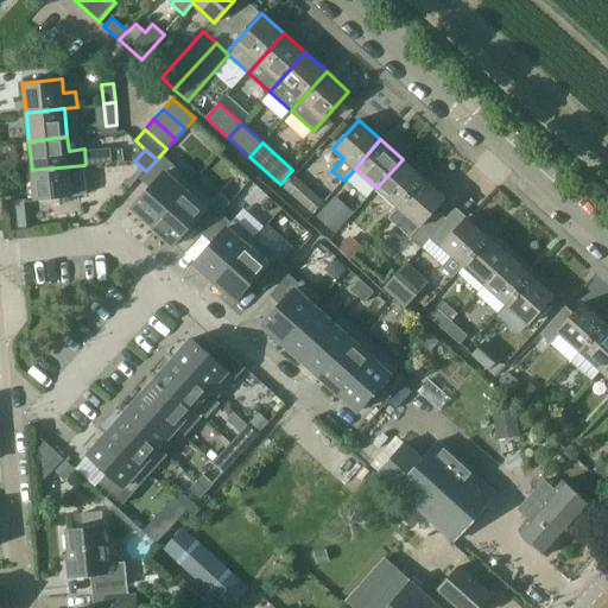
[(194,183),(163,154),(140,179),(151,188),(134,207),(133,206),(132,207),(153,227),(194,183)]
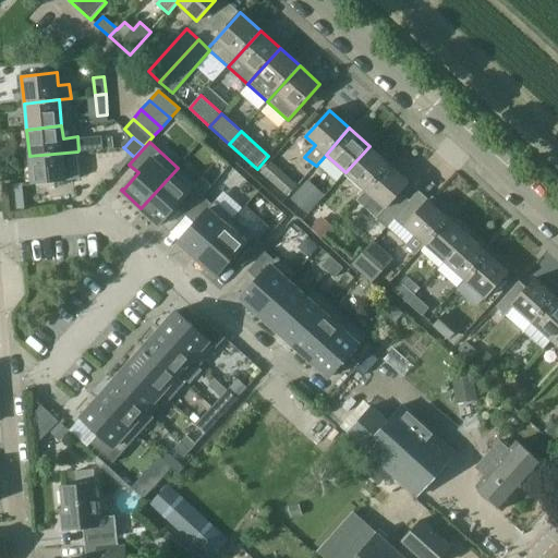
[(389,164),(370,146),(346,172),(365,190),(389,164)]
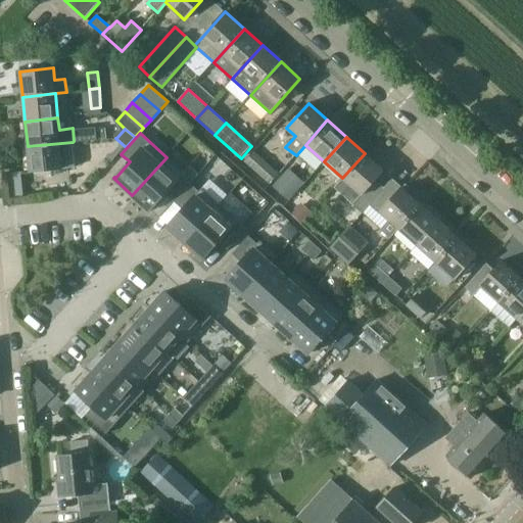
[(73,142),(28,146),(30,172),(75,168),(73,142)]
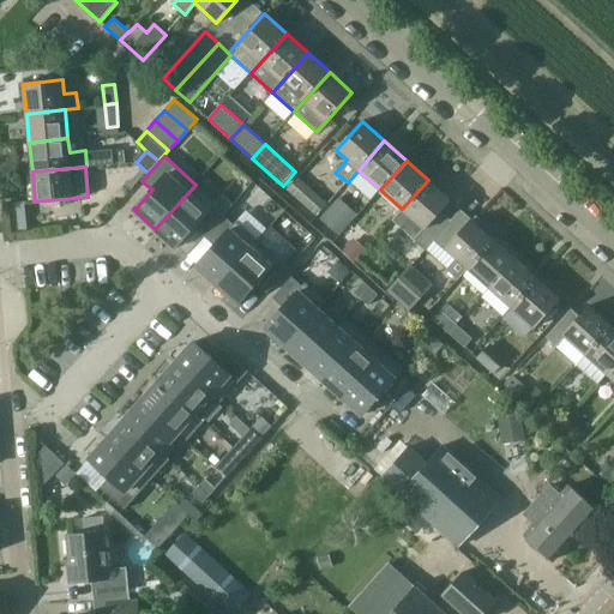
[(317,216),(327,205),(298,179),(287,190),(317,216)]
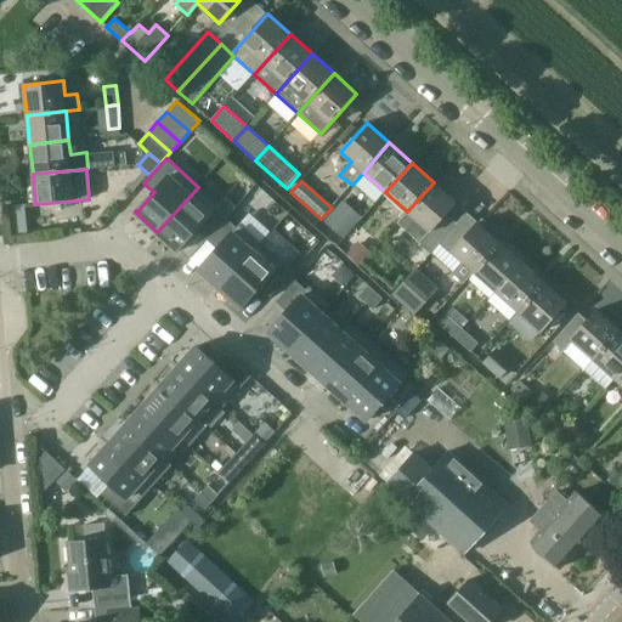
[(456,203),(434,182),(407,211),(429,232),(419,242),(431,253),(457,224),(446,214),(456,203)]
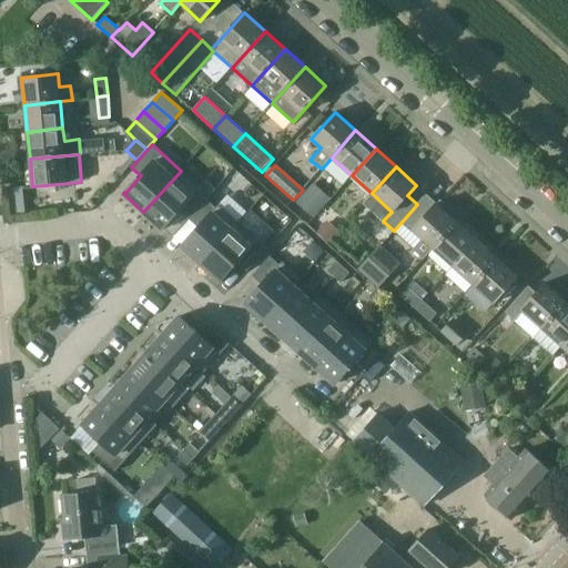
[(181,171),(143,212),(164,230),(164,229),(180,211),(189,220),(206,200),(198,191),(200,188),(181,171)]
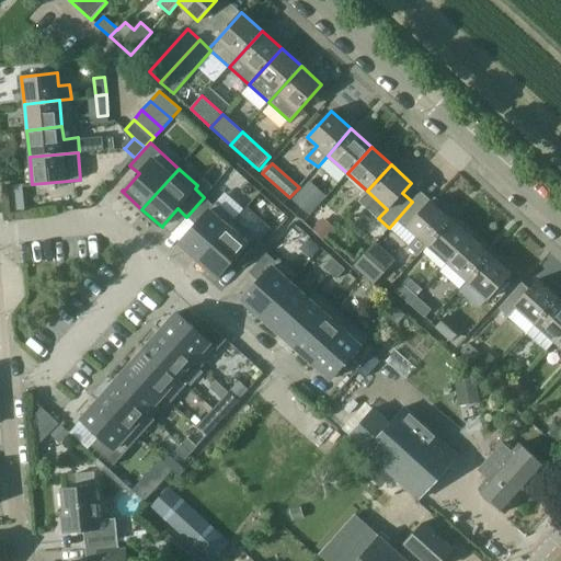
[(13,203),(24,203),(23,182),(12,183),(13,203)]
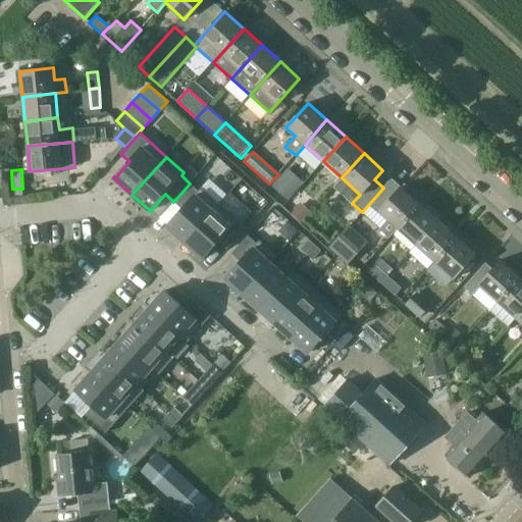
[(288,200),(295,193),(281,181),(275,189),(288,200)]
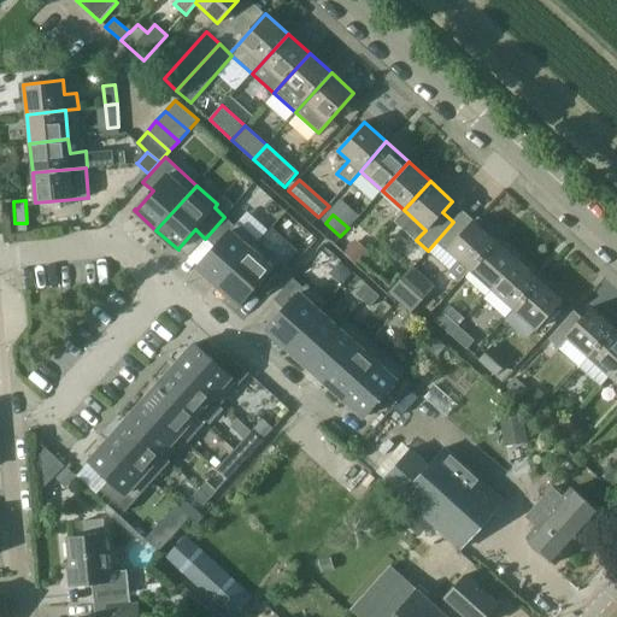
[(235,225),(224,217),(205,239),(216,247),(199,266),(198,265),(197,266),(219,286),(259,241),(238,223),(235,225)]
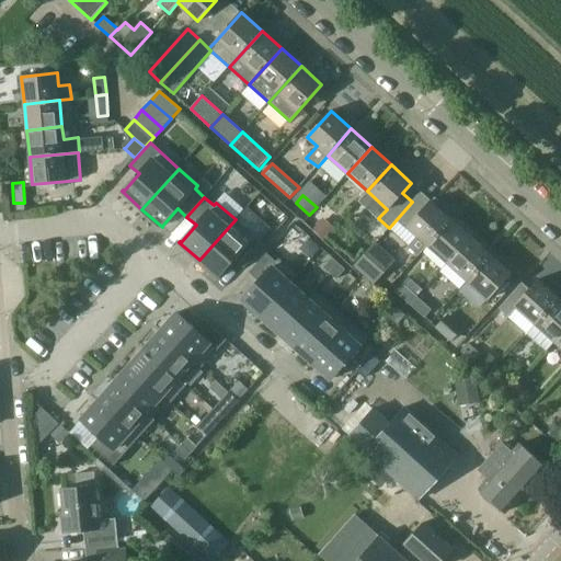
[(427,245),(451,218),(444,213),(447,208),(435,197),(432,202),(431,201),(408,227),(418,236),(408,247),(419,255),(427,245)]
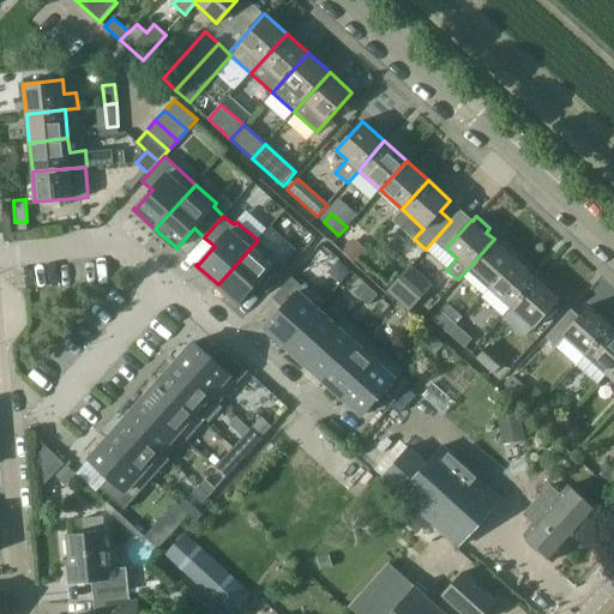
[(489,288),(516,259),(519,256),(506,244),(503,247),(494,239),(468,269),(489,288)]
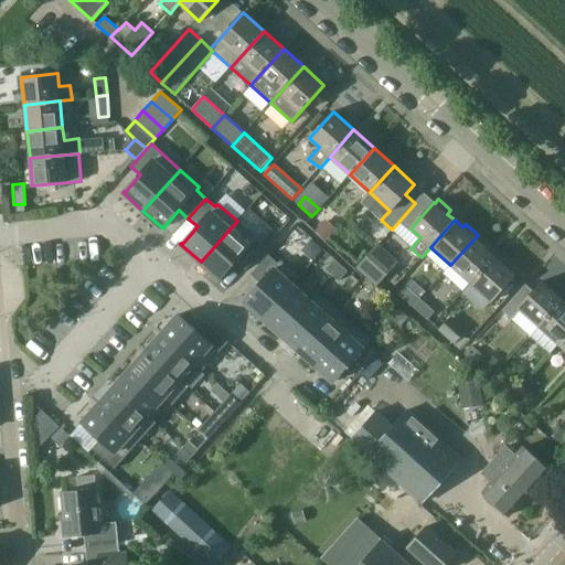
[(266,247),(237,221),(201,262),(221,280),(222,279),(221,278),(236,262),(246,269),(266,247)]
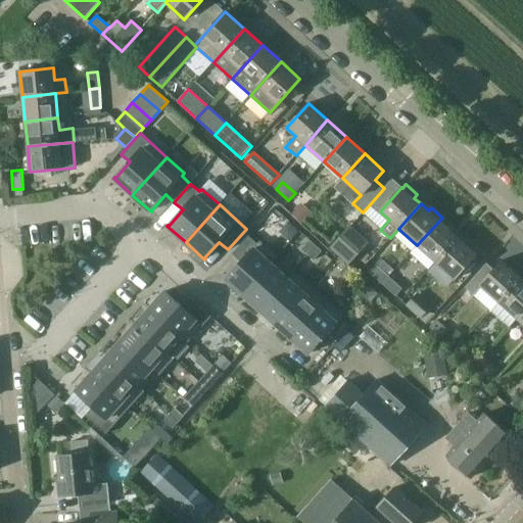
[(458,237),(439,221),(417,245),(435,262),(458,237)]
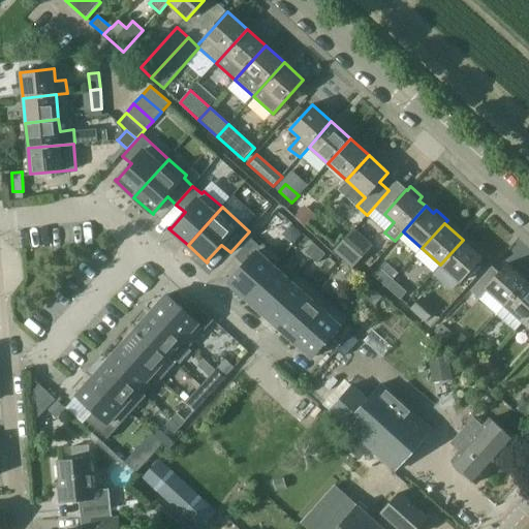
[(335,250),(353,267),(370,248),(351,231),(335,250)]
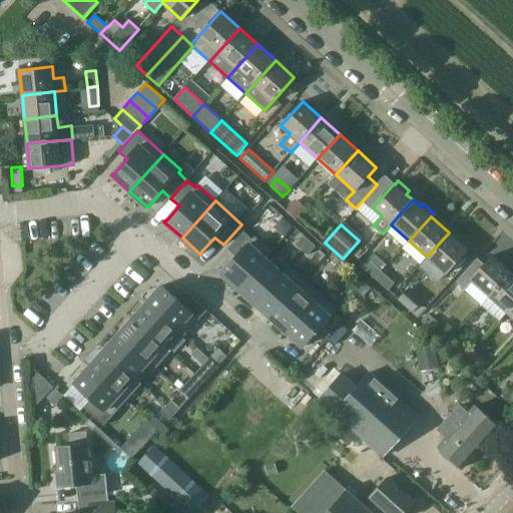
[(273,251),(254,236),(252,239),(243,231),(227,249),(236,258),(222,273),(221,273),(238,289),(266,259),(273,251)]
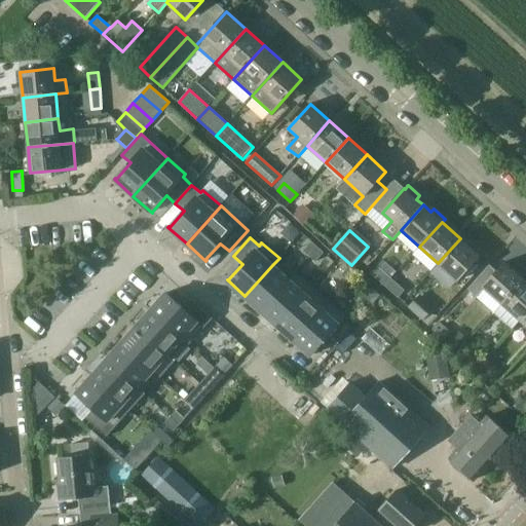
[(480,256),(460,238),(438,263),(457,280),(480,256)]
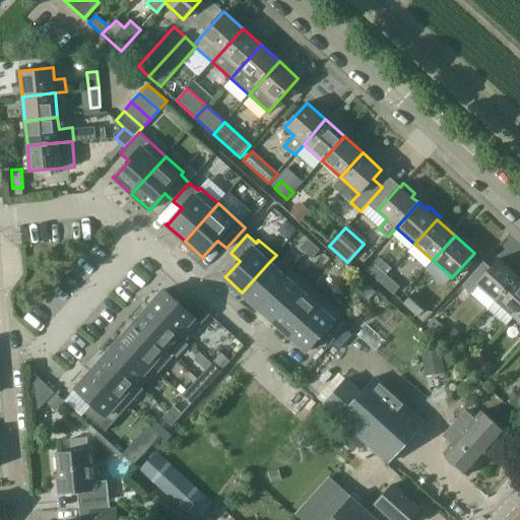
[(379,256),(367,271),(379,282),(387,274),(393,268),(379,256)]
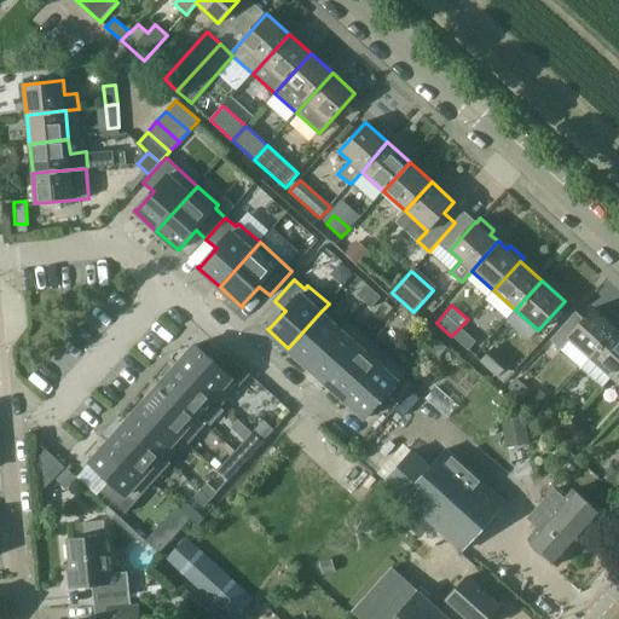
[(573,316),(551,340),(562,350),(571,340),(590,357),(617,328),(594,307),(580,323),(573,316)]
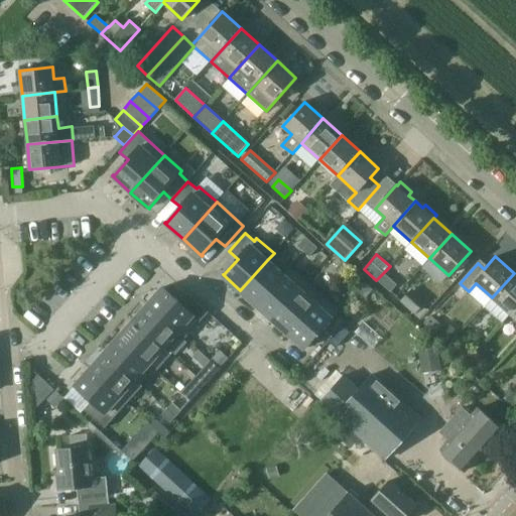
[(267,260),(240,290),(256,304),(282,274),(267,260)]
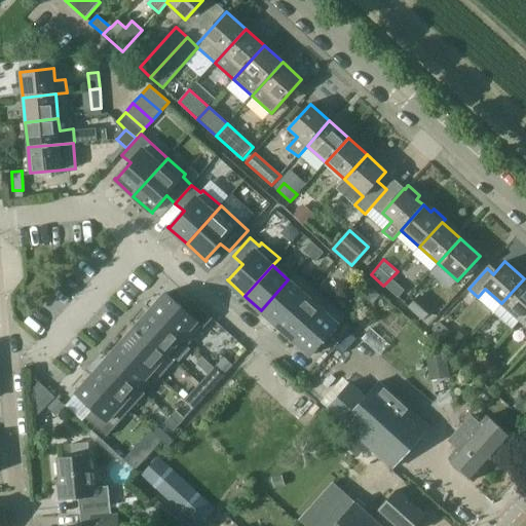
[(349,266),(341,275),(346,280),(355,271),(349,266)]
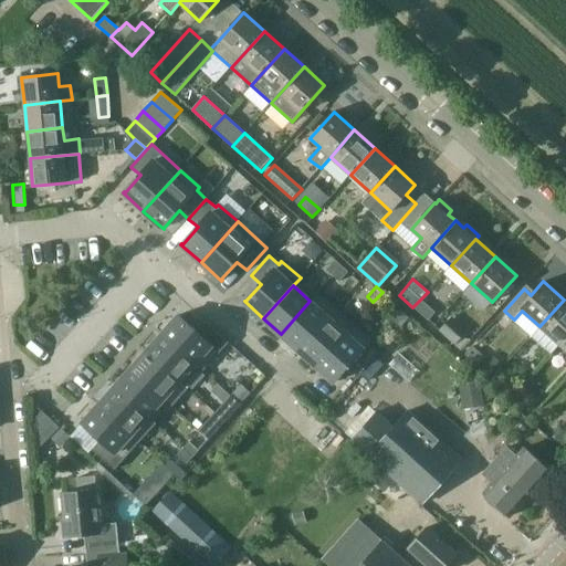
[(335,310),(317,293),(281,334),(299,350),(335,310)]
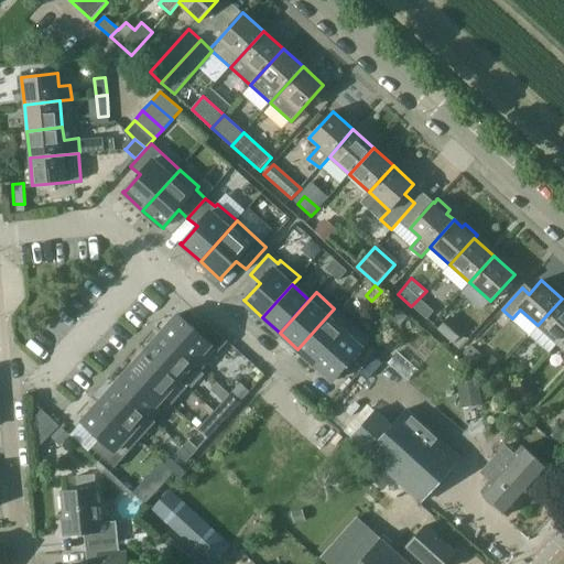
[(434,312),(420,297),(411,306),(426,320),(434,312)]
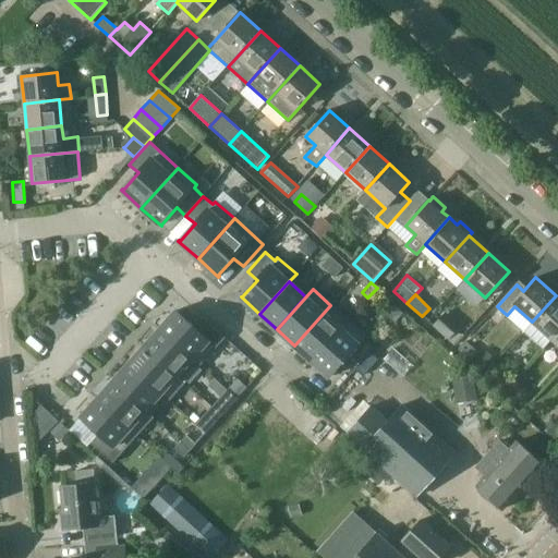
[(557,298),(556,295),(532,322),(552,340),(557,332),(557,298)]
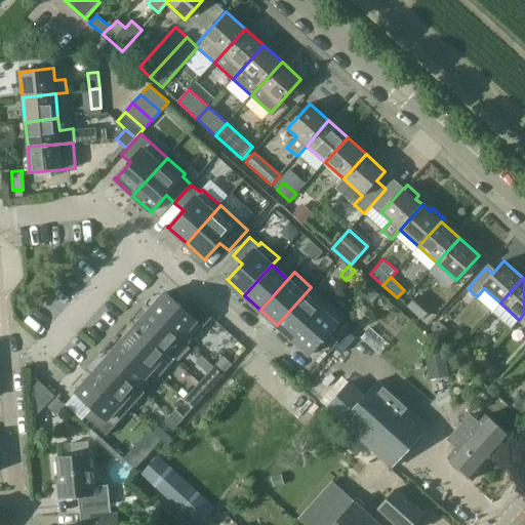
[(370,286),(362,295),(371,305),(379,294),(370,286)]
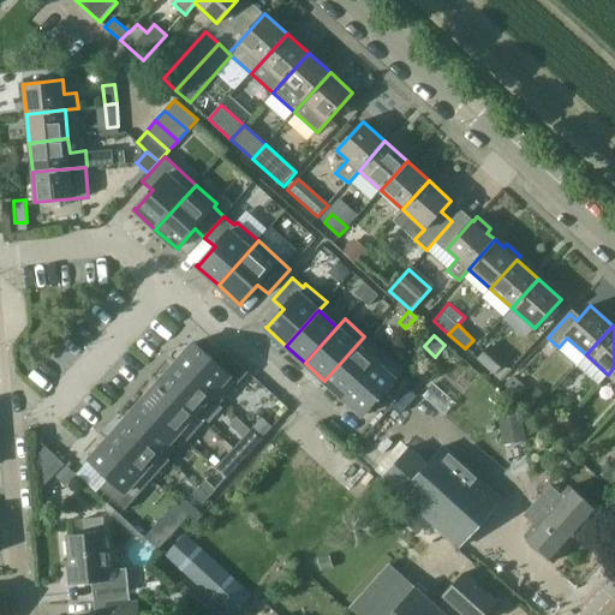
[(364,336),(324,381),(344,398),(383,353),(364,336)]
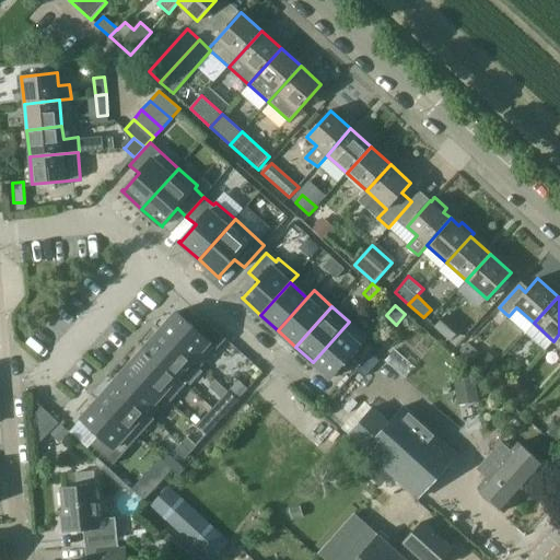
[(178,312),(161,330),(202,366),(226,339),(203,319),(196,328),(178,313),(179,313),(178,312)]
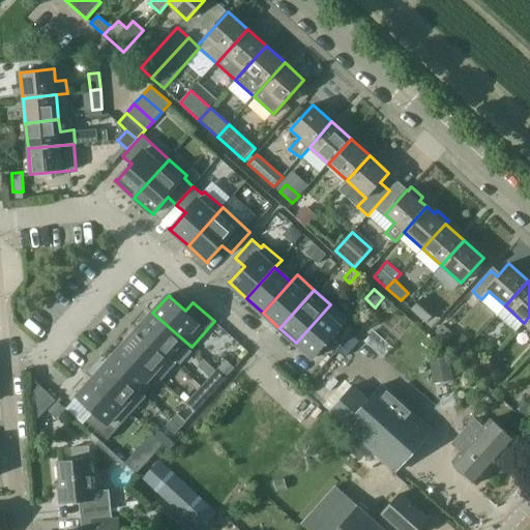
[(418,301),(411,310),(427,324),(434,315),(418,301)]
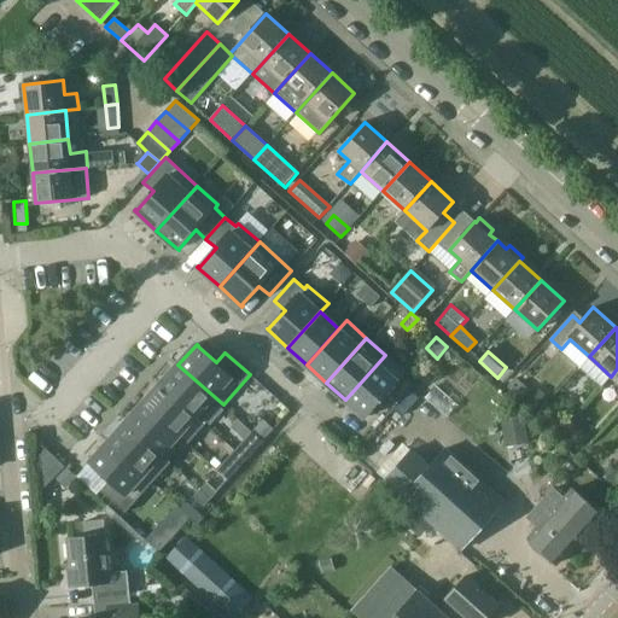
[(406,373),(385,355),(345,400),(366,418),(384,398),(394,407),(413,386),(402,377),(406,373)]
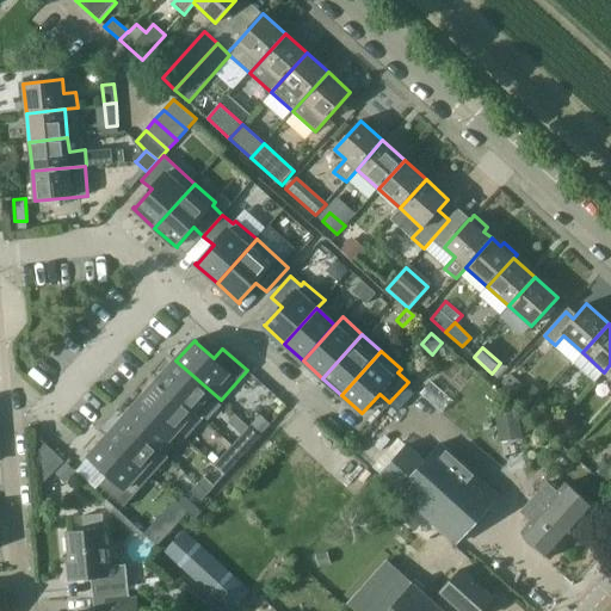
[(176,360),(159,380),(203,420),(221,400),(176,360)]
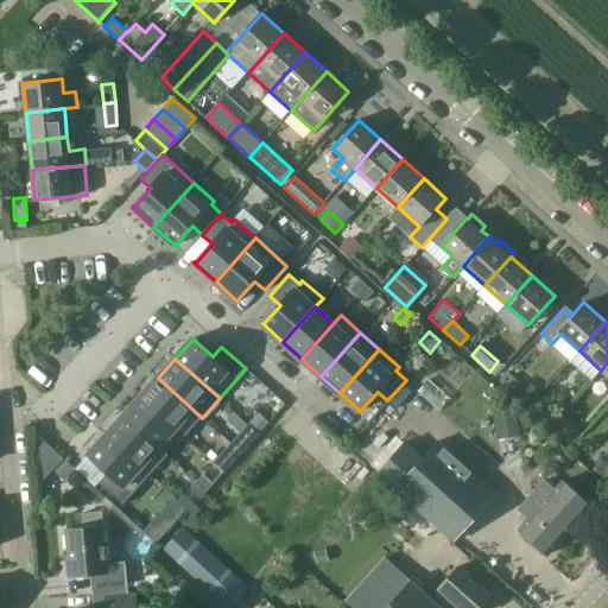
[(158,378),(141,397),(185,437),(202,418),(158,378)]
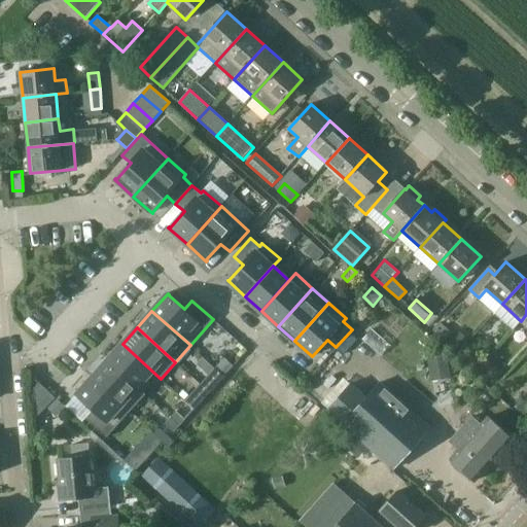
[(468,343),(459,335),(450,344),(459,353),(468,343)]
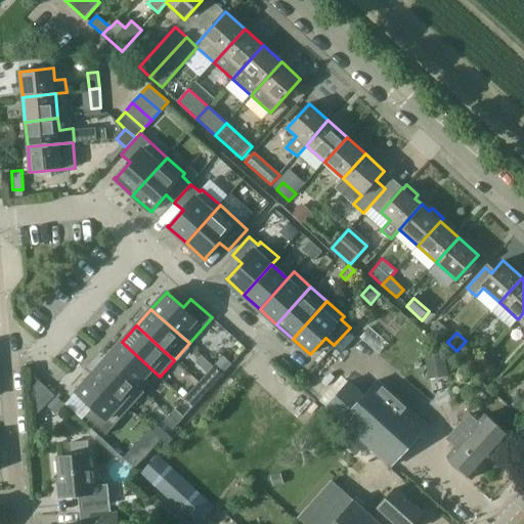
[(122,342),(106,358),(144,393),(145,392),(138,386),(151,370),(159,377),(160,377),(122,342)]
